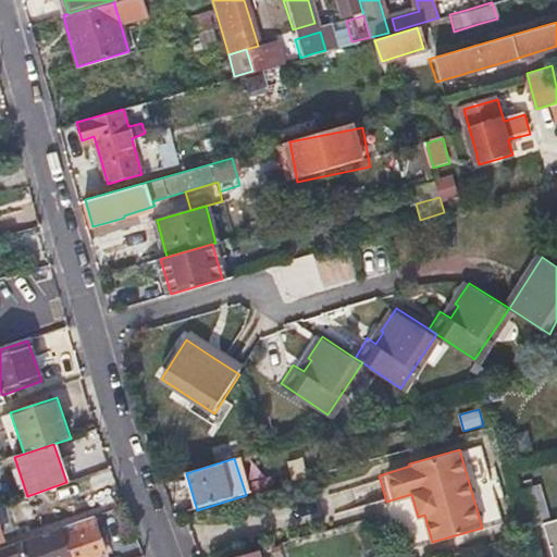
[(284,484),(246,495),(247,499),(249,504),(287,493),(284,484)]
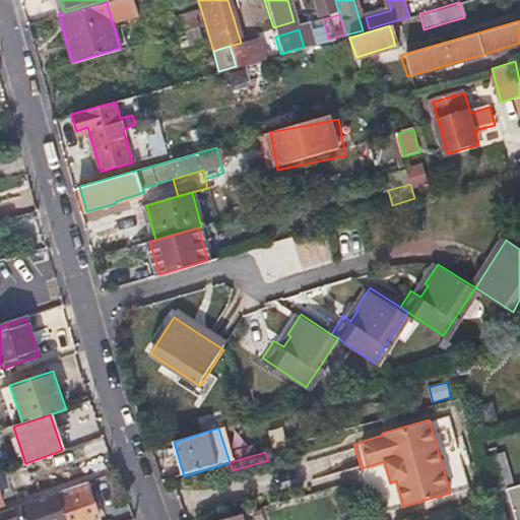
[(482,480),(510,473),(504,453),(476,460),(482,480)]
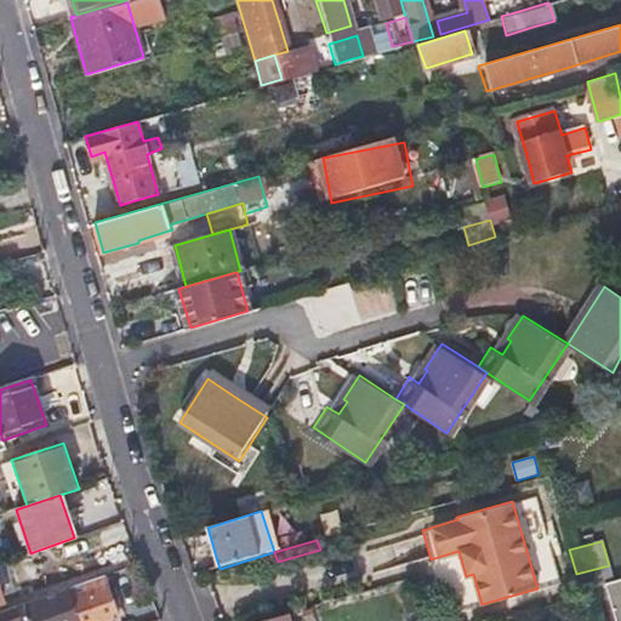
[(614,581),(609,565),(576,574),(581,592),(603,585),(614,581)]
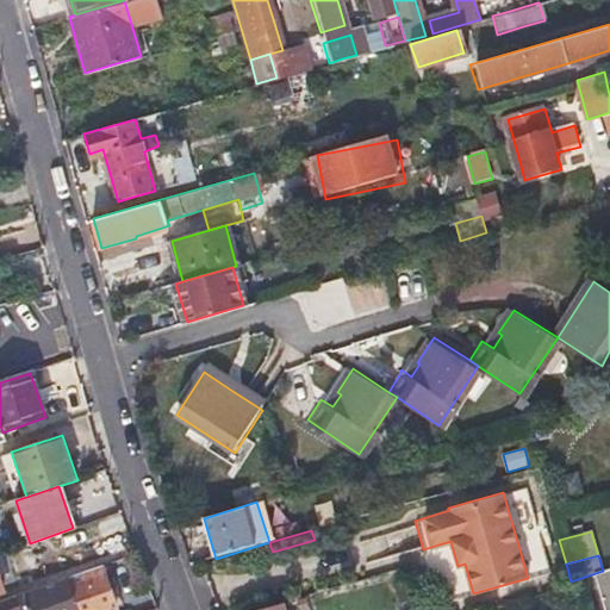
[(110,609),(113,609),(99,567),(0,602),(0,609),(110,609)]
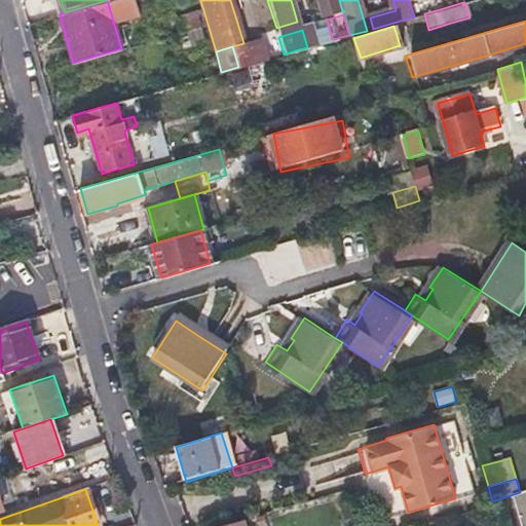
[(525,525),(525,489),(520,492),(511,495),(520,525),(525,525)]
